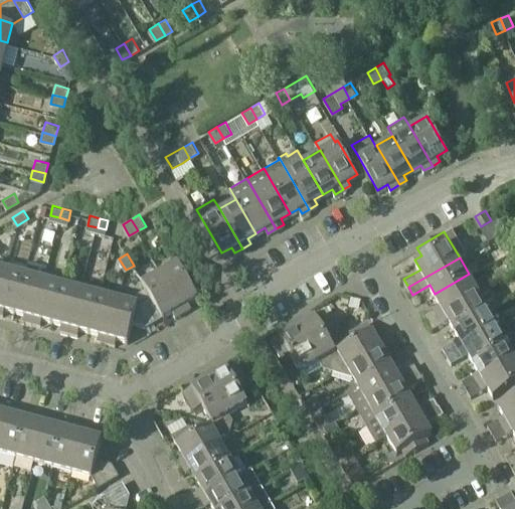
[(178,260),(160,271),(183,310),(191,306),(188,300),(198,295),(178,260)]
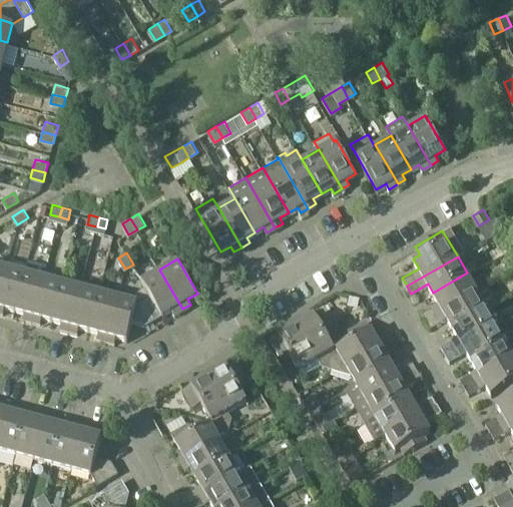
[(6,265),(0,288),(0,311),(3,312),(5,306),(15,309),(24,270),(6,265)]
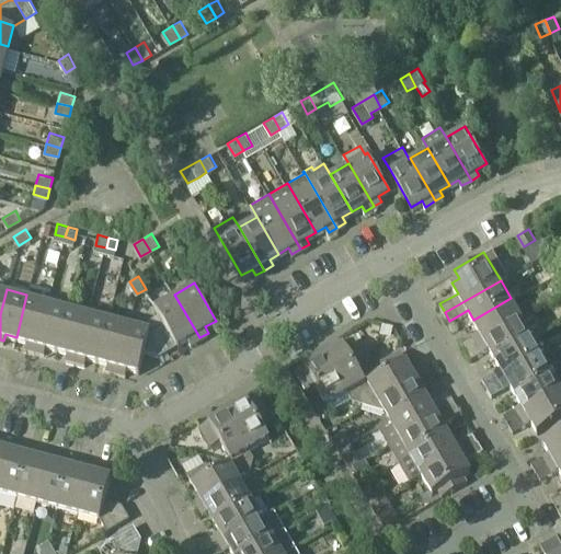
[(47,300),(26,295),(16,337),(26,339),(25,346),(34,348),(47,300)]
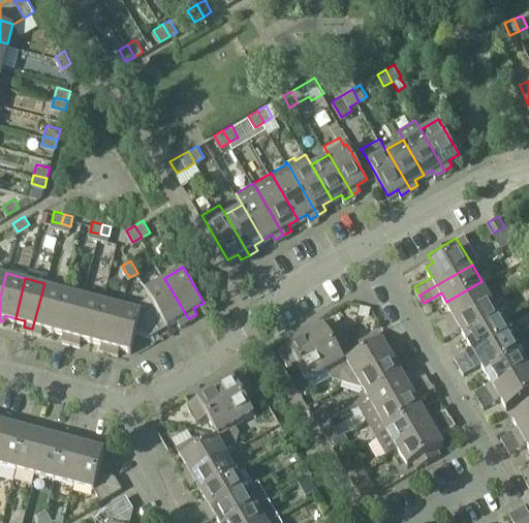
[(154,302),(146,307),(158,329),(177,317),(180,324),(188,318),(164,278),(147,288),(154,302)]
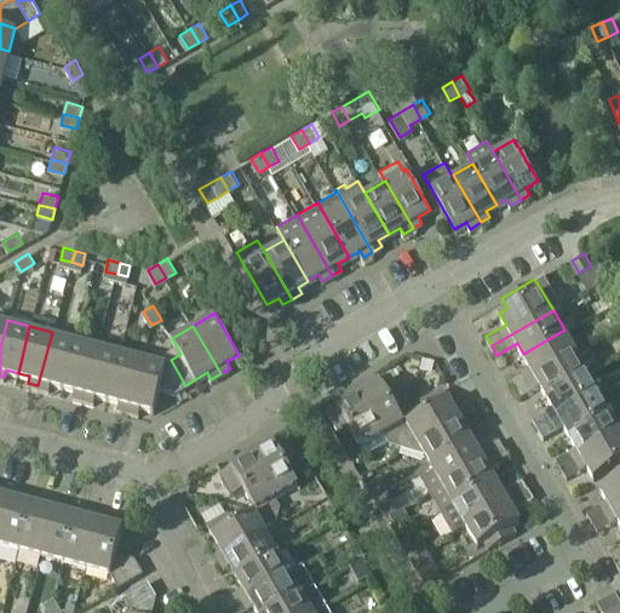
[(577,350),(564,330),(523,354),(529,365),(510,377),(515,385),(577,350)]
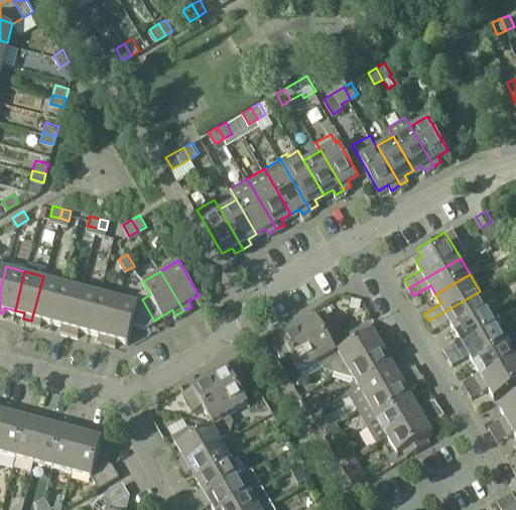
[(43,276),(31,321),(40,324),(42,317),(52,321),(62,281),(43,276)]
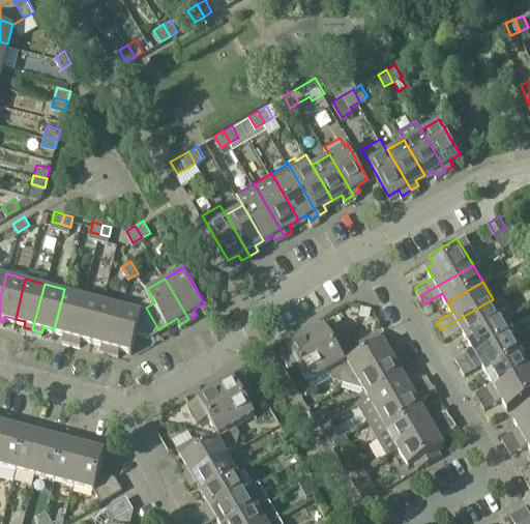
[(64,289),(54,329),(63,331),(62,338),(71,340),(83,294),(64,289)]
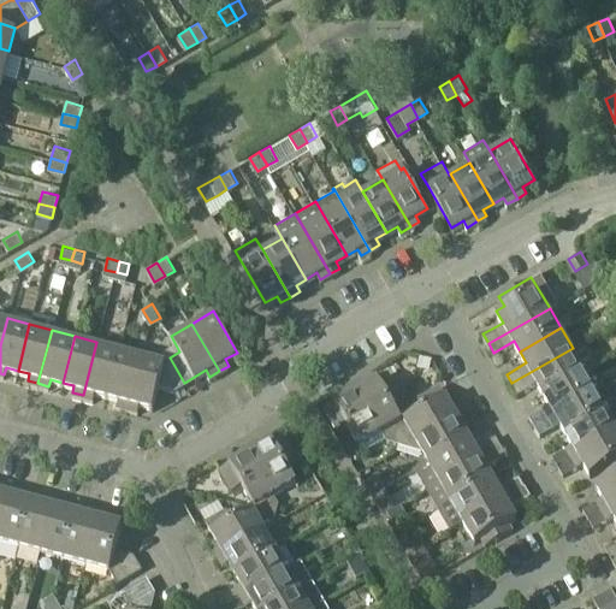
[(573,348),(511,383),(517,392),(537,380),(543,391),(584,367),(597,360),(585,340),(573,348)]
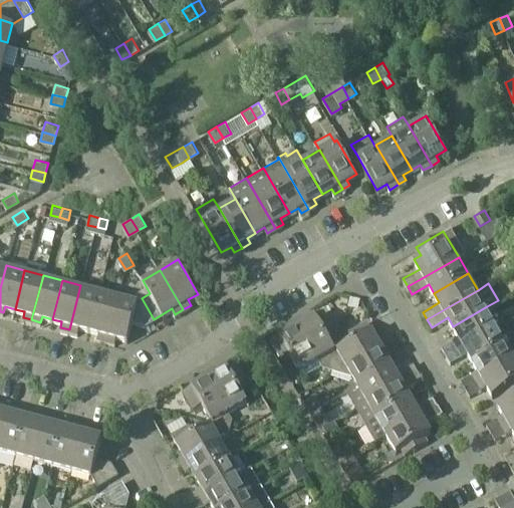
[(80,285),(69,329),(77,332),(79,326),(89,328),(99,290),(80,285)]
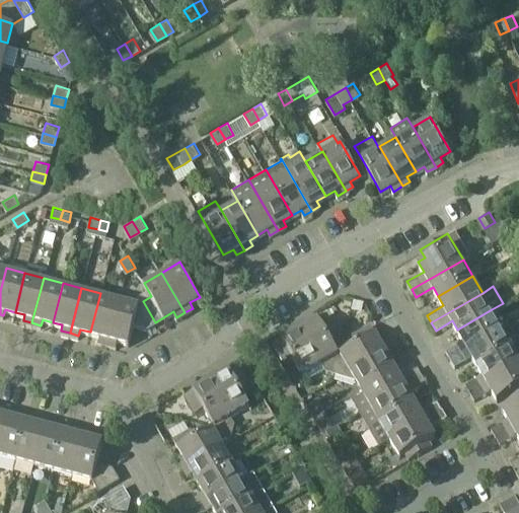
[(100,293),(90,332),(100,335),(98,341),(107,343),(119,298),(100,293)]
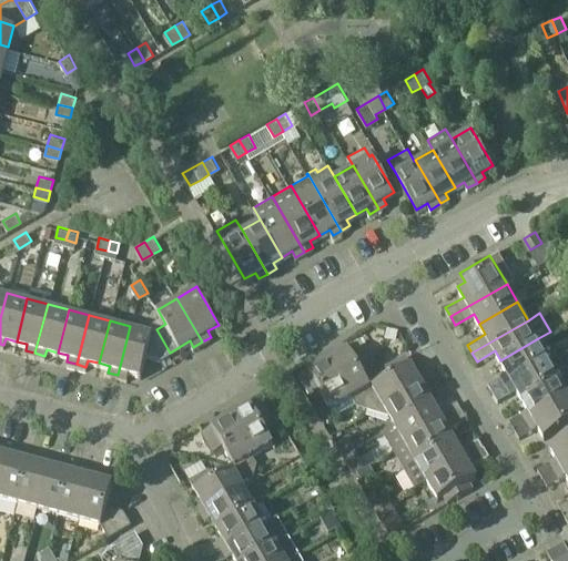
[(130,326),(118,375),(127,377),(129,371),(141,375),(146,354),(152,332),(130,326)]
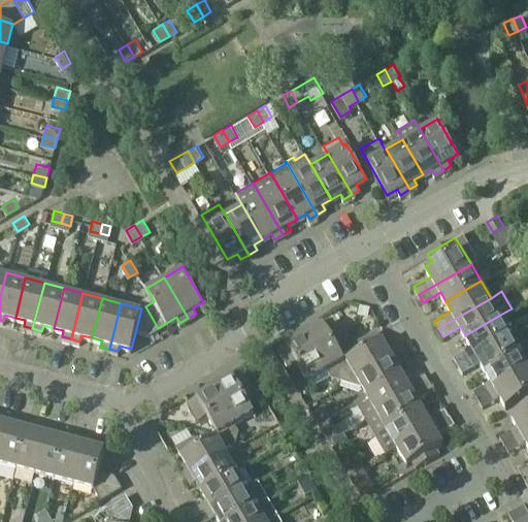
[(141,308),(136,329),(151,332),(158,328),(145,306),(141,308)]
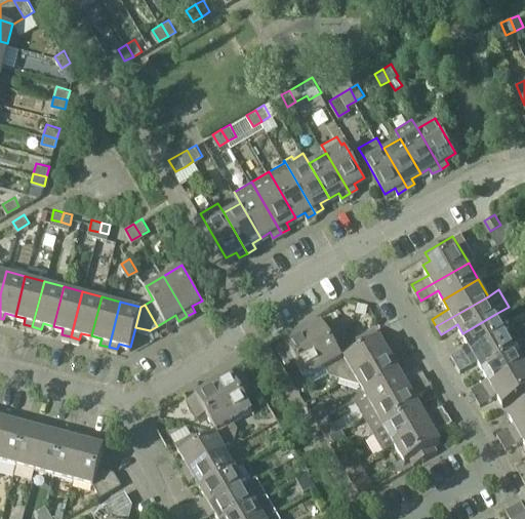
[(451,353),(455,360),(508,330),(497,313),(462,333),(468,343),(451,353)]
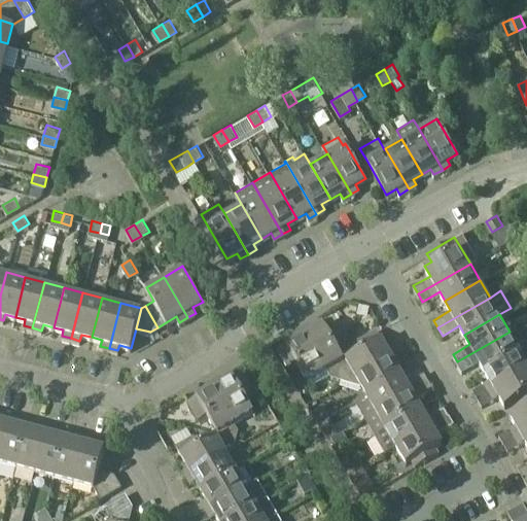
[(310,321),(302,326),(325,367),(326,367),(326,366),(343,355),(334,339),(342,334),(331,316),(313,326),(310,321)]
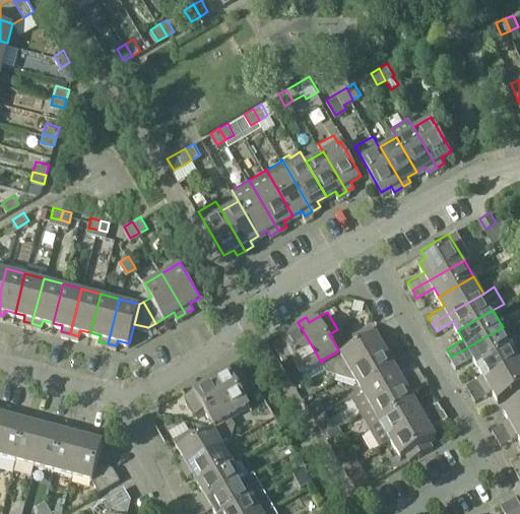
[(284,360),(294,356),(303,372),(321,362),(298,322),(289,326),(293,331),(274,342),(284,360)]
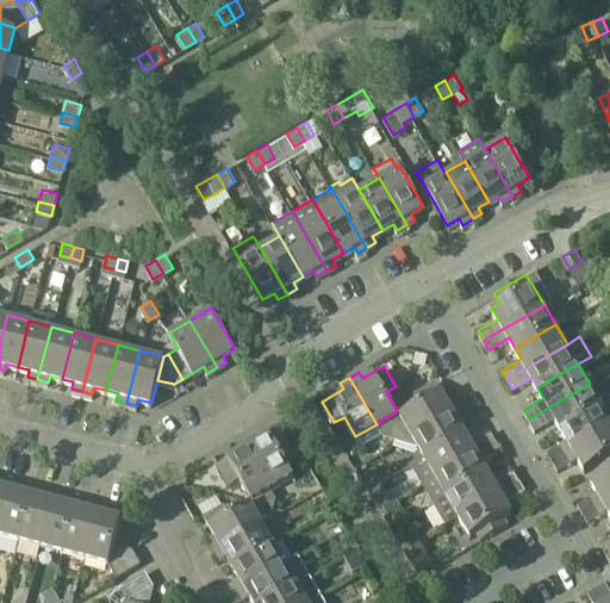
[(400,412),(412,435),(460,408),(454,397),(448,401),(435,379),(415,391),(419,402),(400,412)]
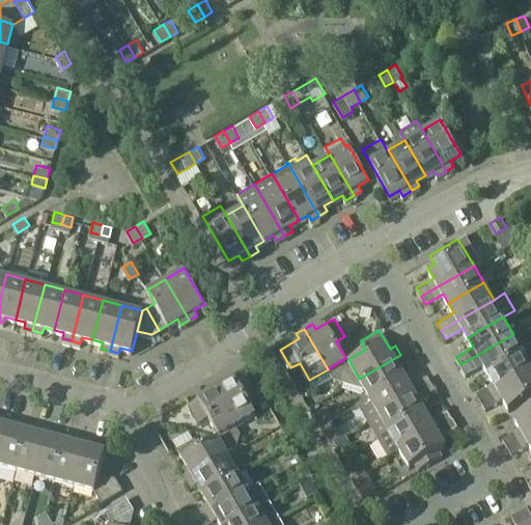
[(523,351),(513,334),(460,364),(466,372),(482,362),(487,371),(523,351)]
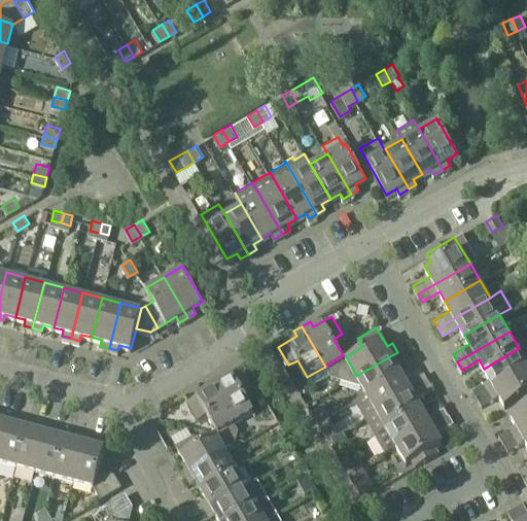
[(526,367),(526,361),(519,348),(484,369),(490,378),(472,388),(478,396),(526,367)]
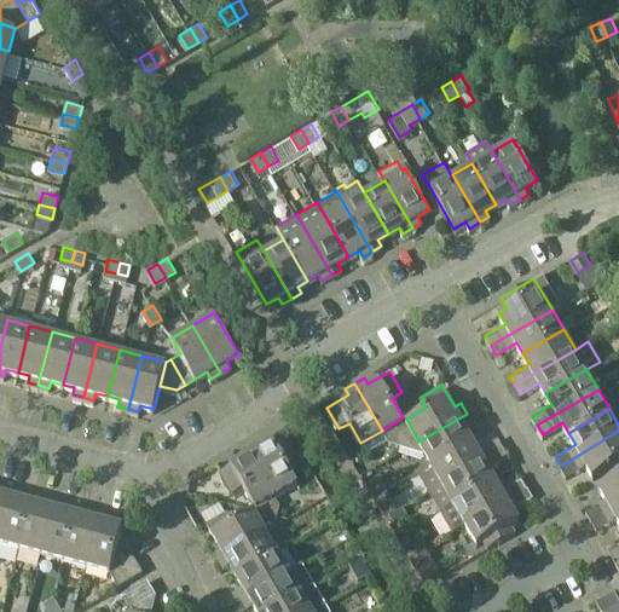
[(467,414),(418,442),(406,419),(404,420),(399,443),(424,451),(431,460),(431,461),(472,437),(466,426),(472,422),(467,414)]
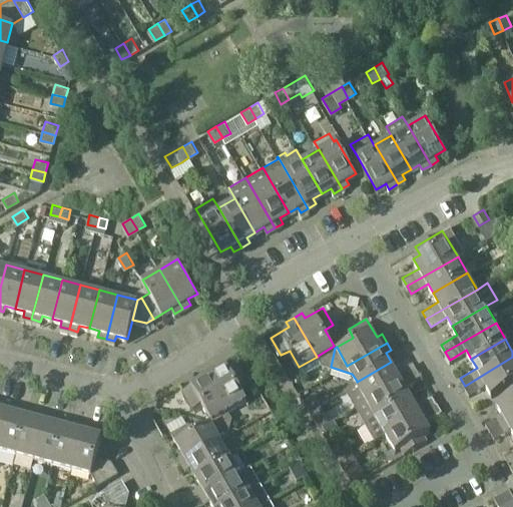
[(334,346),(318,356),(318,357),(323,365),(331,367),(335,348),(334,346)]
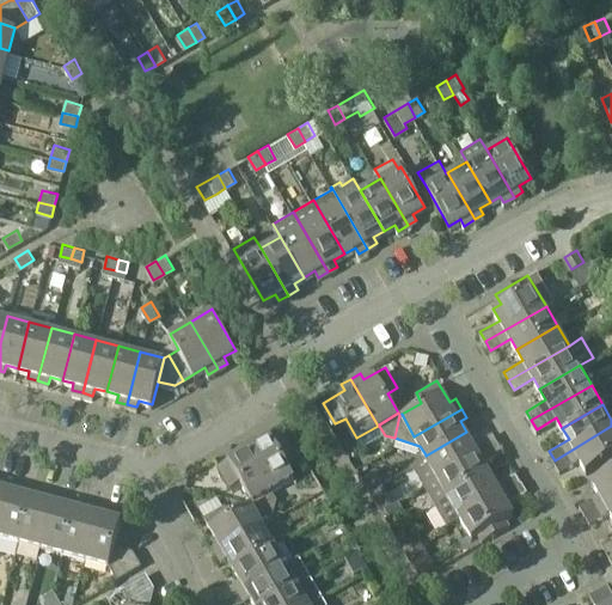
[(611,454),(611,426),(555,460),(560,469),(580,458),(586,470),(611,454)]
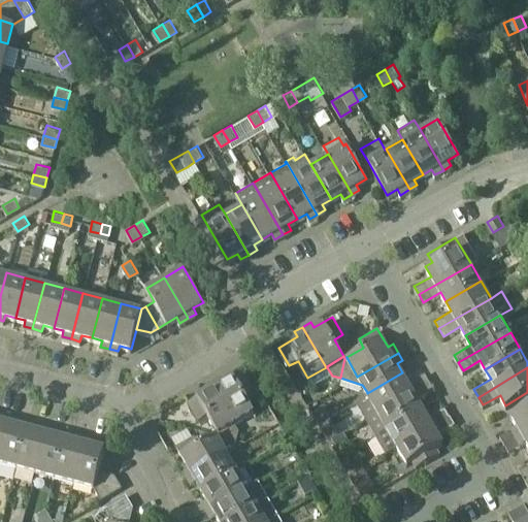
[(220,374),(212,379),(236,419),(254,410),(243,392),(253,387),(241,369),(223,380),(220,374)]
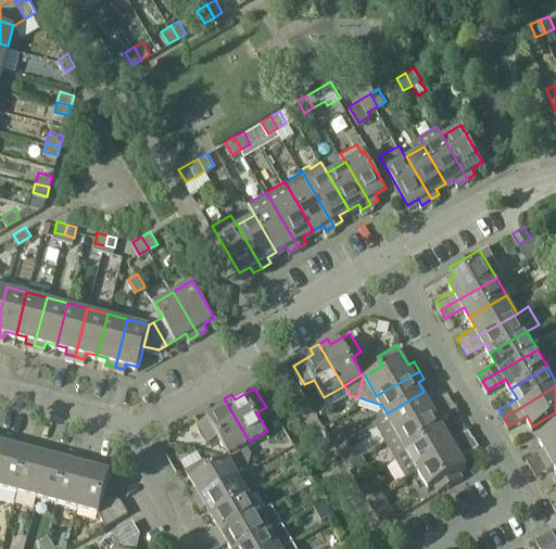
[(387,413),(387,412),(374,420),(384,438),(452,398),(447,391),(429,400),(424,392),(387,413)]
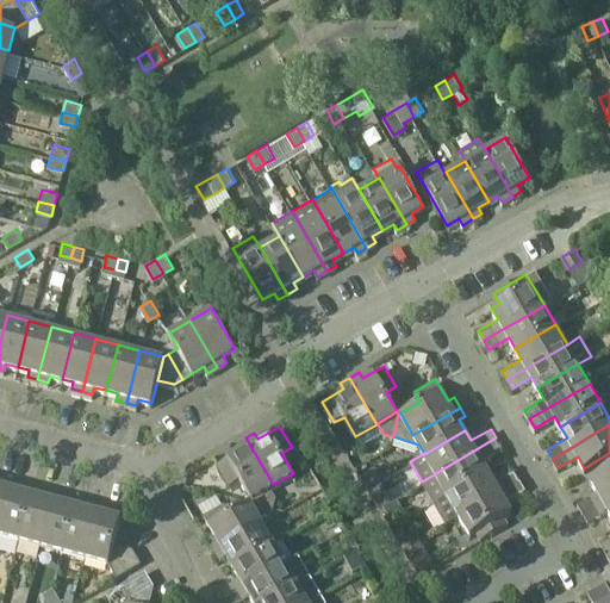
[(250,497),(271,485),(273,484),(246,437),(235,443),(240,449),(217,462),(230,483),(240,477),(250,497)]
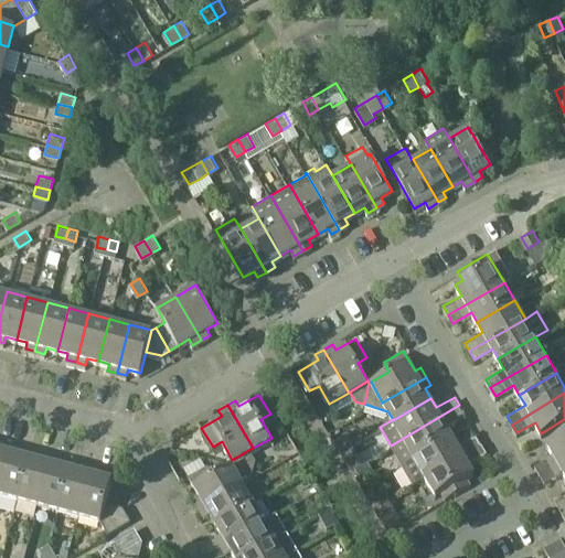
[(459,405),(391,446),(401,463),(451,435),(446,425),(465,414),(459,405)]
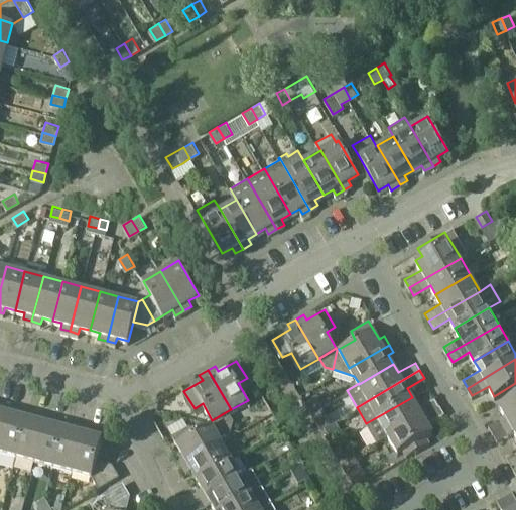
[(315,393),(303,400),(310,412),(323,405),(315,393)]
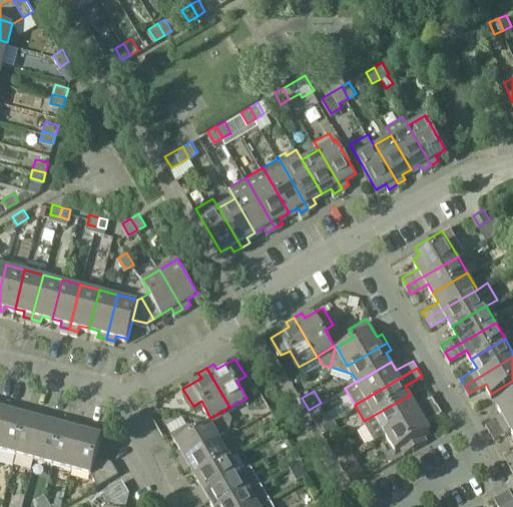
[(485,421),(490,429),(512,415),(512,392),(496,402),(502,412),(485,421)]
